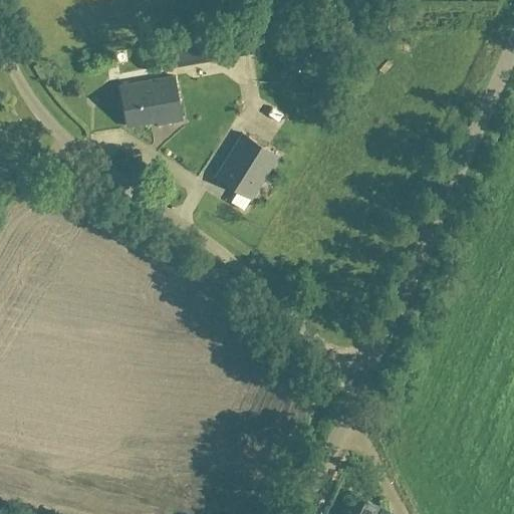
[(156,126),(182,122),(173,77),(118,87),(126,129),(155,122),(156,126)]
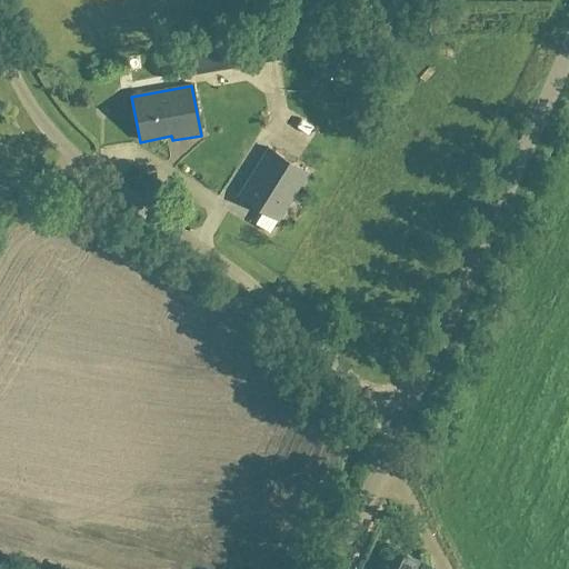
[(238,197),(278,222),(307,175),(267,150),(238,197)]
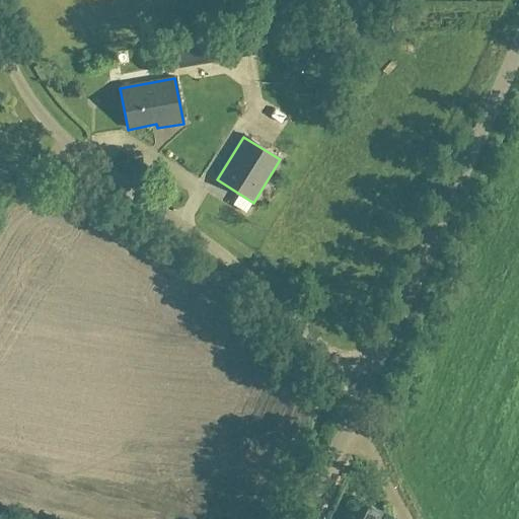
[(352,498),(341,518),(376,518),(381,512),(352,498)]
